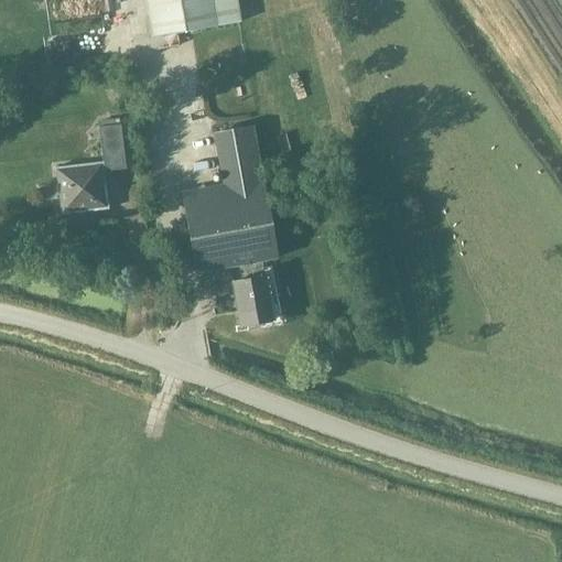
[(146,0),(153,35),(239,19),(235,0),(146,0)]
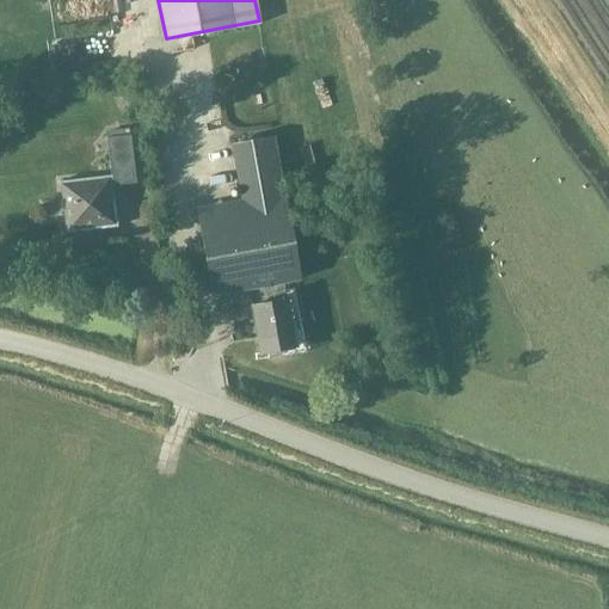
[(115,184),(137,182),(131,134),(108,136),(114,174),(62,180),(68,232),(120,226),(115,184)]
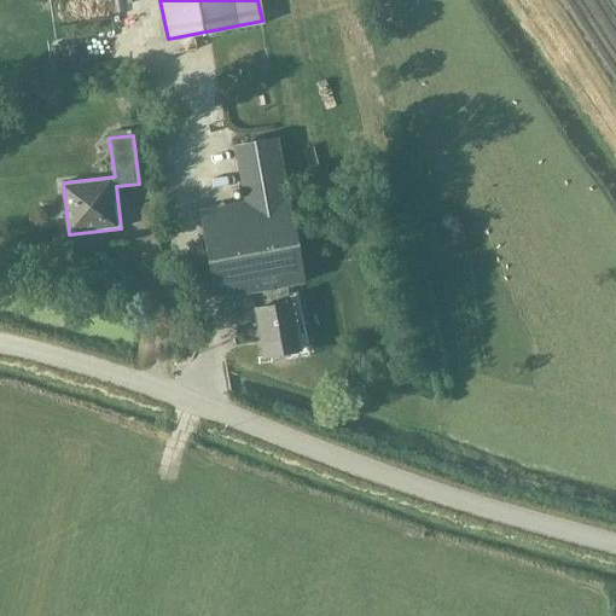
[(245,198),(201,208),(218,296),(236,292),(239,309),(259,306),(268,353),(275,352),(275,355),(279,356),(292,354),(295,352),(295,348),(302,347),(292,300),(283,301),(279,284),(306,279),(278,135),(236,144),(245,198)]
